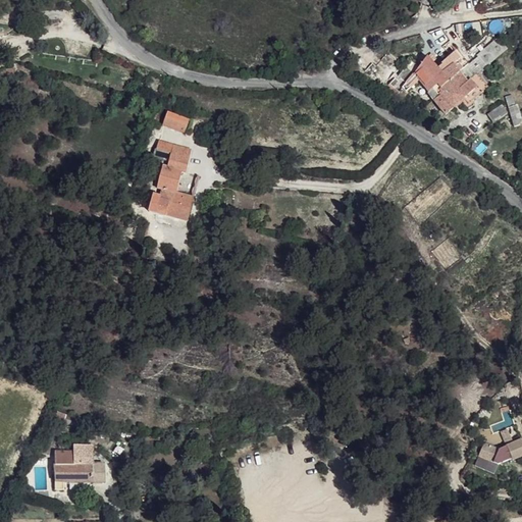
[(438,94),(433,99),(446,112),(460,101),(467,106),(482,93),(482,82),(477,73),(506,48),(498,40),(476,57),(459,72),(440,89),(437,86),(434,89),(438,94)]
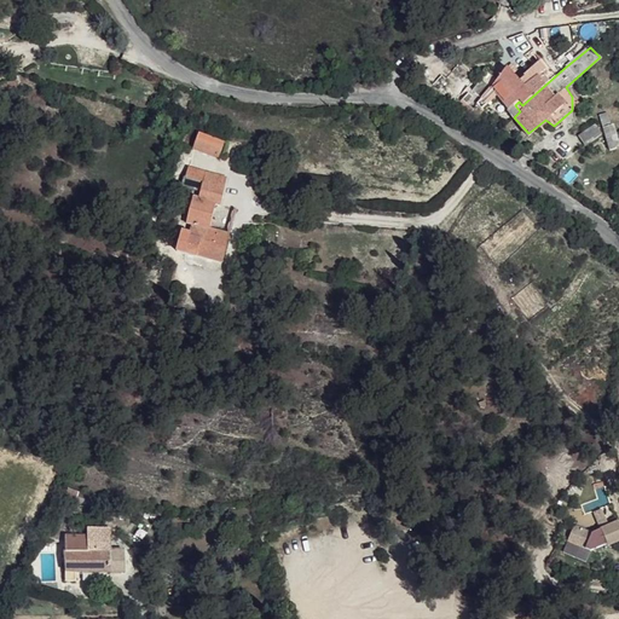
[(544,86),(534,79),(524,86),(508,67),(491,87),(496,97),(514,117),(520,111),(515,105),(519,102),(522,105),(544,86)]
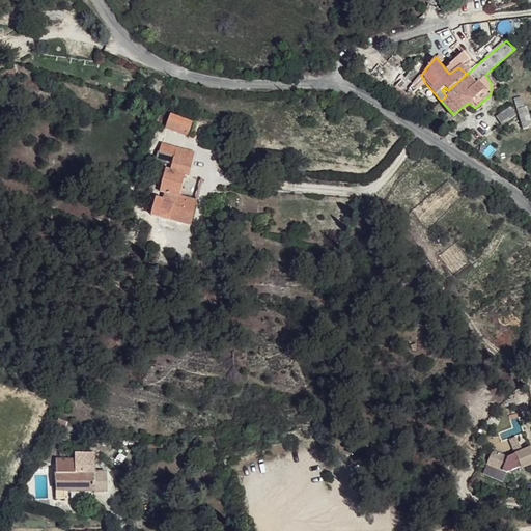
[(413,84),(400,101),(408,105),(425,83),(421,75),(413,84)]
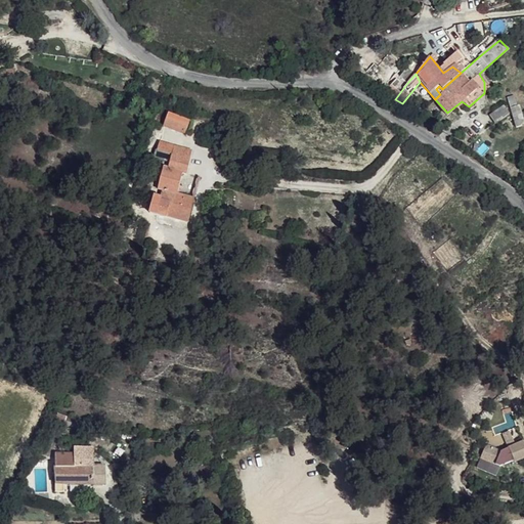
[(399,77),(384,92),(395,99),(407,83),(399,77)]
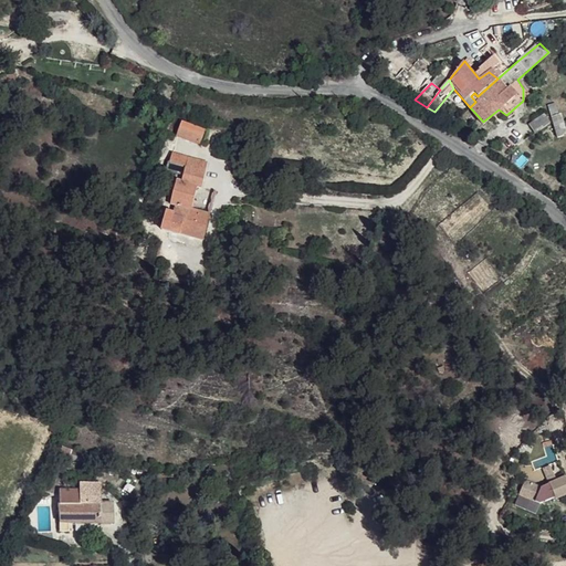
[(551,124),(545,115),(530,123),(534,133),(551,124)]
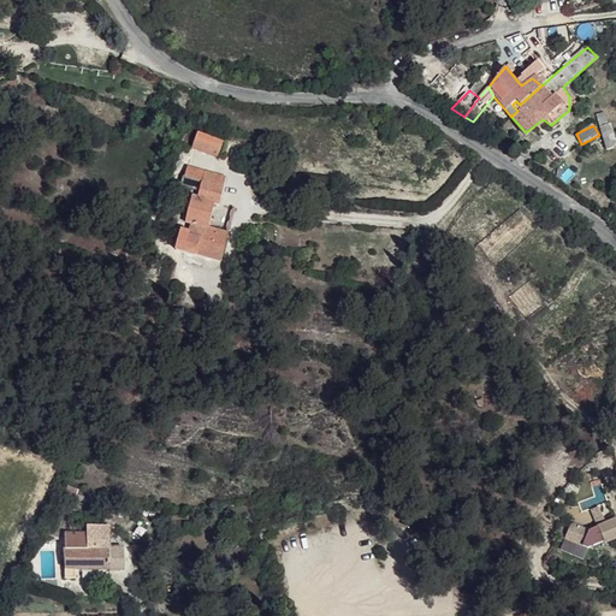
[(611,128),(602,130),(605,149),(615,147),(611,128)]
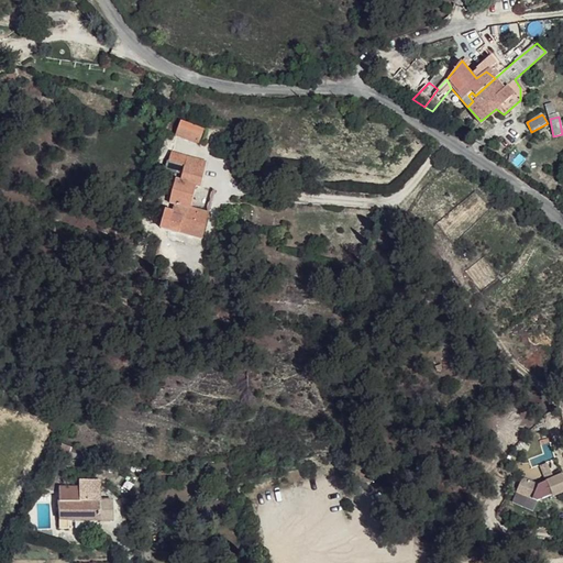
[(198,127),(175,121),(173,133),(196,140),(198,127)]
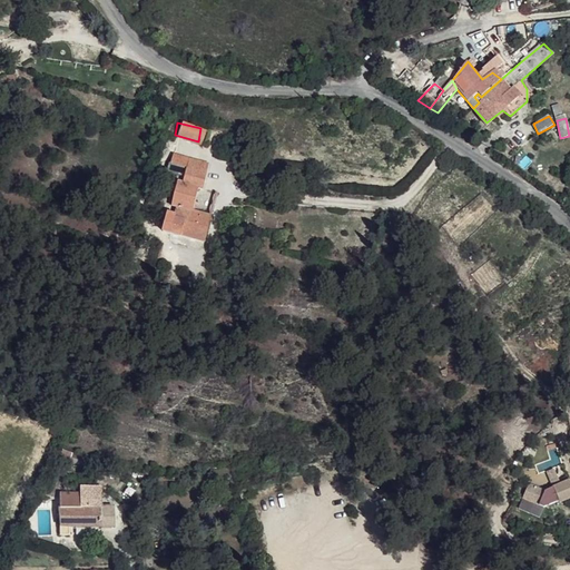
[(206,164),(169,155),(168,163),(186,168),(184,177),(184,185),(178,182),(173,209),(178,210),(172,238),(204,245),(209,217),(192,214),(198,188),(202,188),(206,164)]
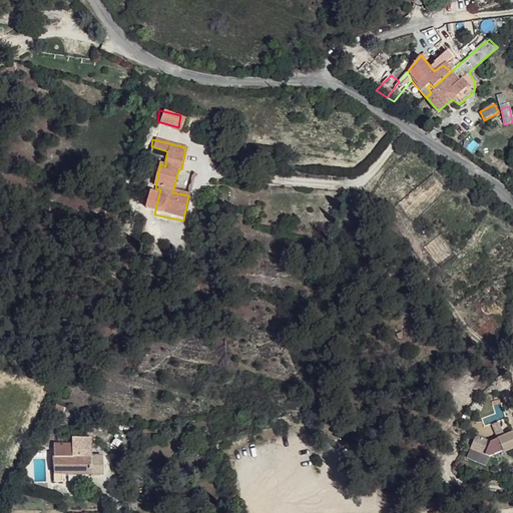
[(490,435),(503,428),(498,419),(505,415),(500,406),(480,417),(490,435)]
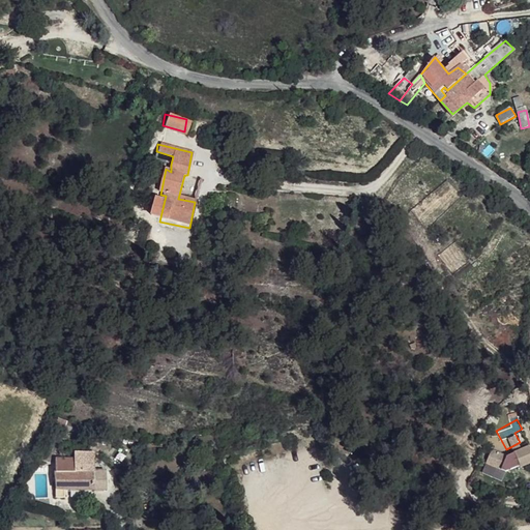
[(80,425),(65,420),(64,428),(79,432),(80,425)]
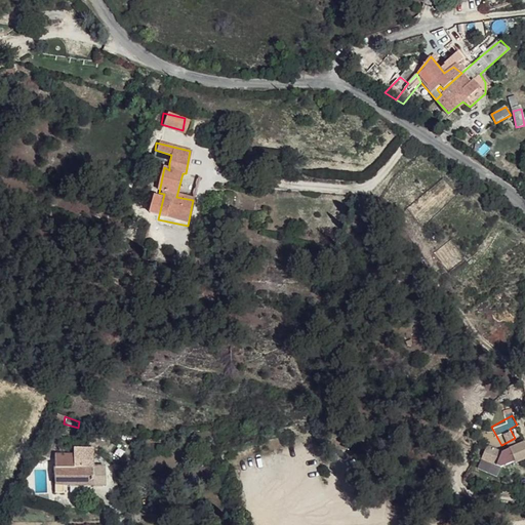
[(524,457),(524,444),(524,443),(501,451),(487,445),(481,458),(500,467),(514,461),(515,462),(524,457)]
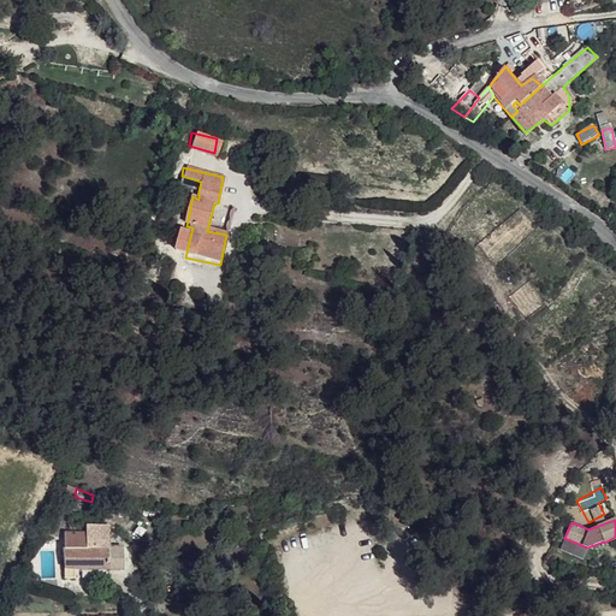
[(84,532),(65,531),(66,567),(123,568),(123,546),(108,546),(110,523),(84,523),(84,532)]
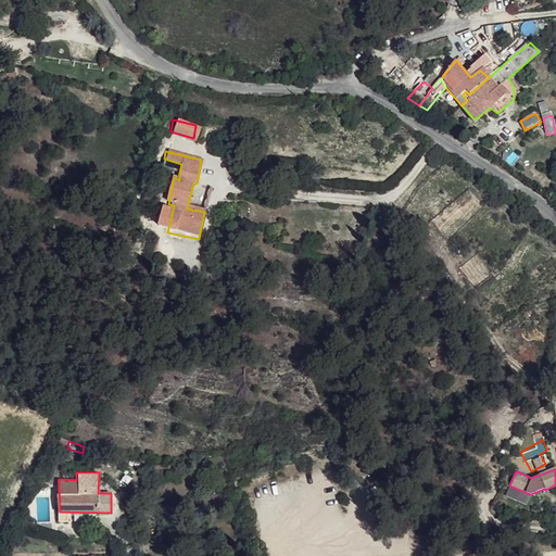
All buildings are outlined.
